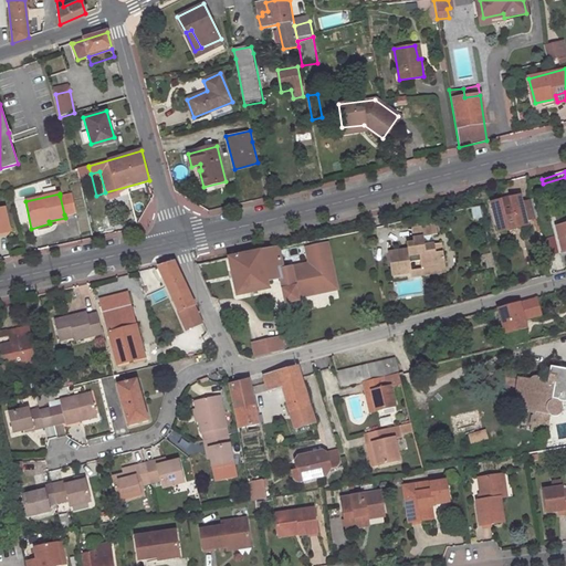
[(74,213),(69,194),(60,196),(64,215),(74,213)]
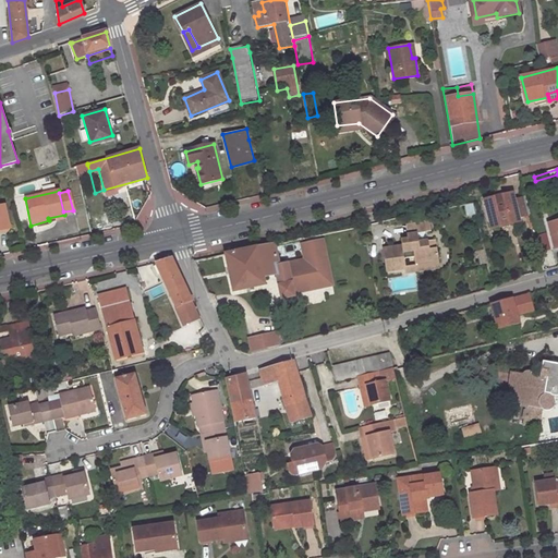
[(514,199),(512,193),(502,195),(504,197),(496,199),(495,197),(484,199),(492,228),(520,221),(519,218),(530,215),(525,197),(514,199)]
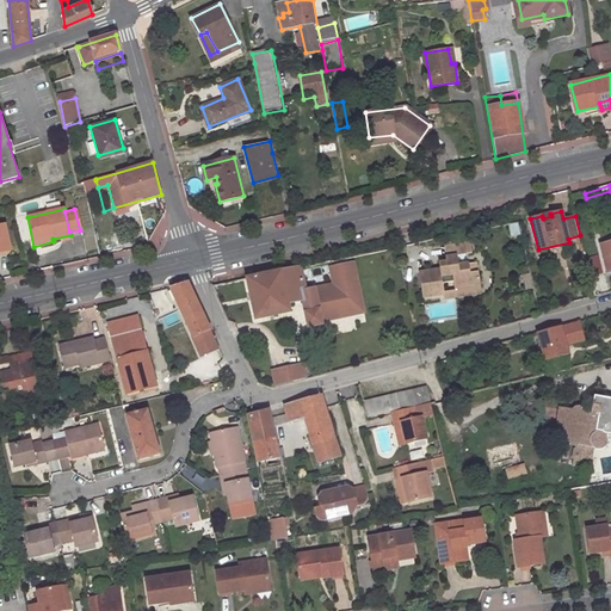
[(0,253),(10,251),(4,227),(0,227),(0,253)]
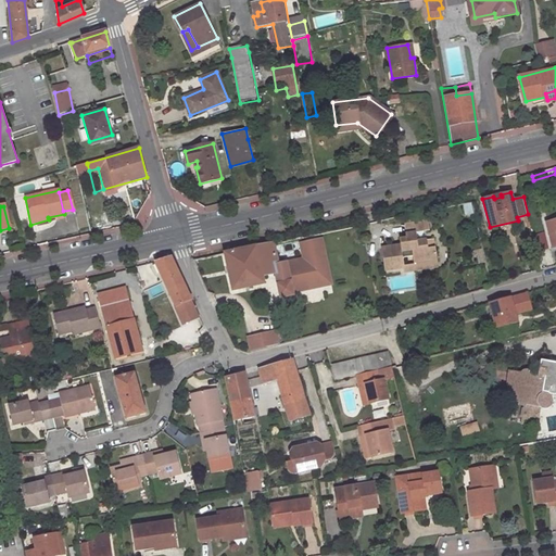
[(555,218),(545,222),(551,247),(555,245),(555,218)]
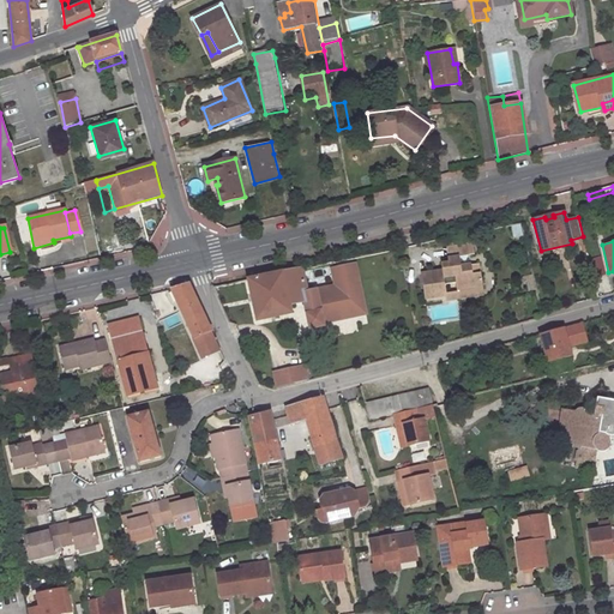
[(471,245),(445,250),(447,265),(440,266),(440,272),(421,276),(425,298),(434,296),(434,299),(446,298),(446,295),(447,294),(446,287),(457,284),(458,293),(483,289),(481,274),(480,274),(473,275),(471,265),(459,268),(458,258),(474,256),(471,245)]
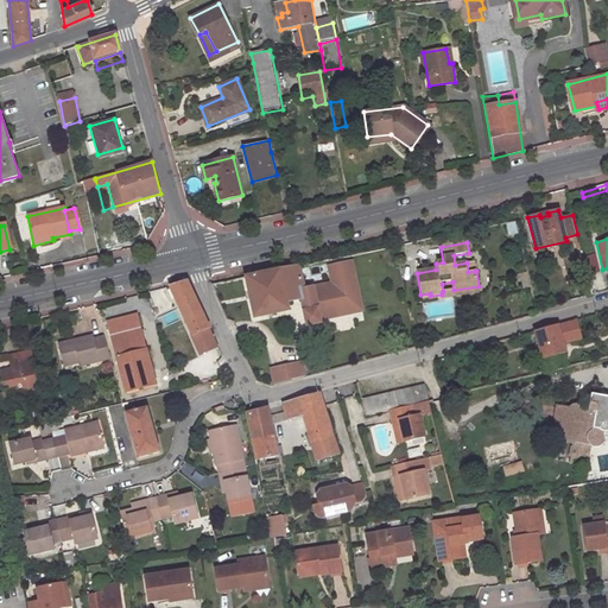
[(582,257),(593,254),(590,246),(580,248),(582,257)]
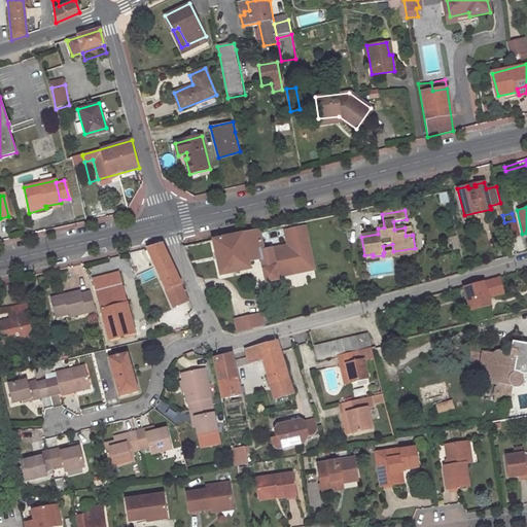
[(514,220),(504,222),(508,240),(519,238),(515,220),(514,220)]
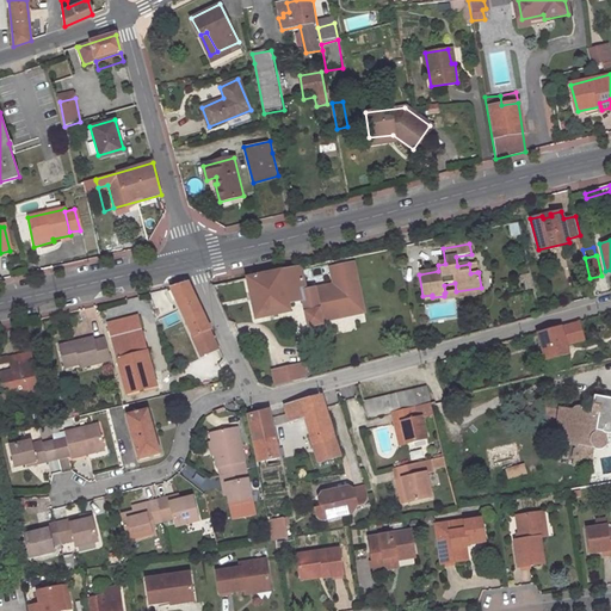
[(301,267),(247,279),(255,320),(290,312),(289,303),(303,301),(315,297),(319,310),(306,313),(309,327),(322,323),(321,321),(364,312),(353,263),(331,267),(334,284),(306,291),(302,276),(301,267)]
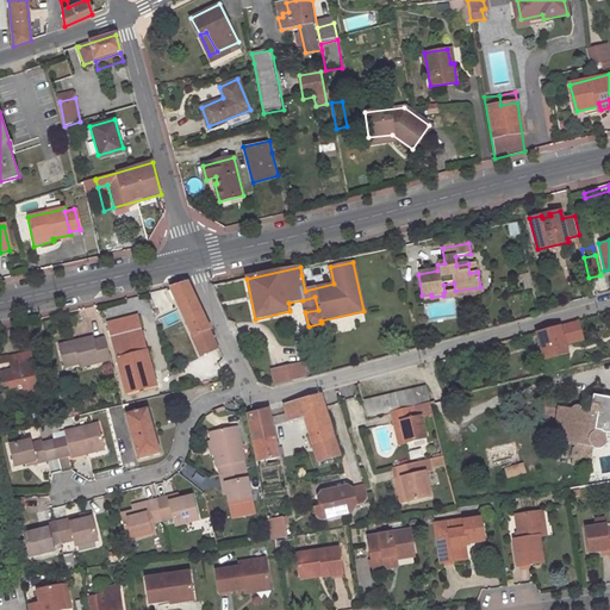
[(190,284),(172,288),(198,346),(213,338),(190,284)]
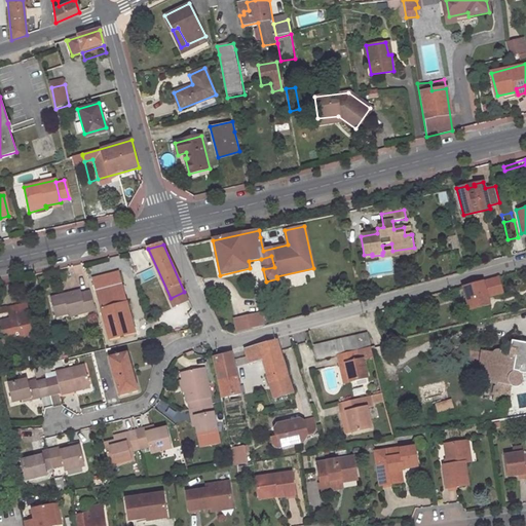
[(382,253),(382,255),(383,258),(415,253),(414,248),(392,251),(383,252),(382,253)]
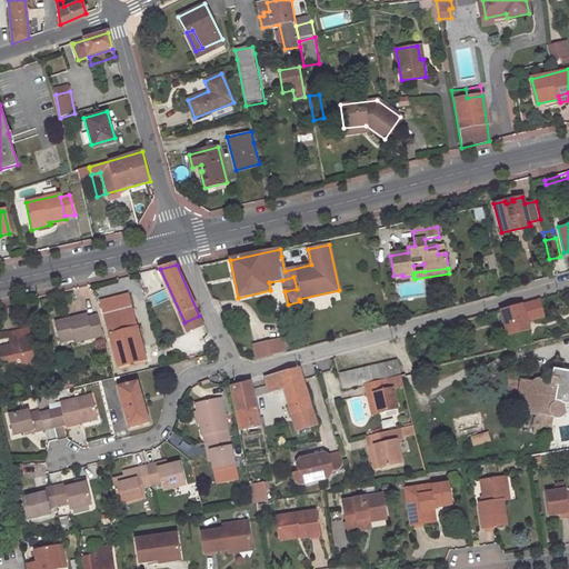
[(293,277),(282,280),(285,291),(297,289),(293,277)]
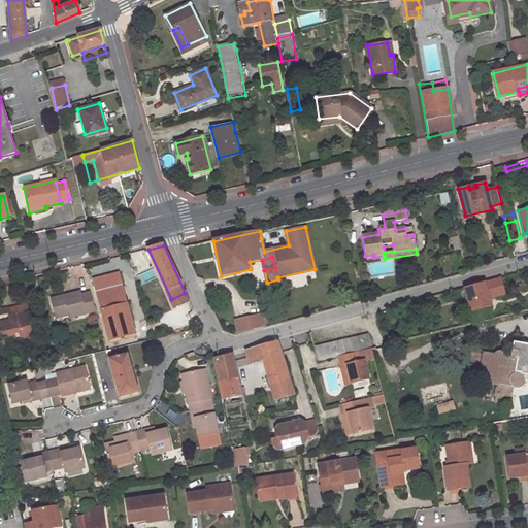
[(93,279),(97,293),(123,286),(120,272),(93,279)]
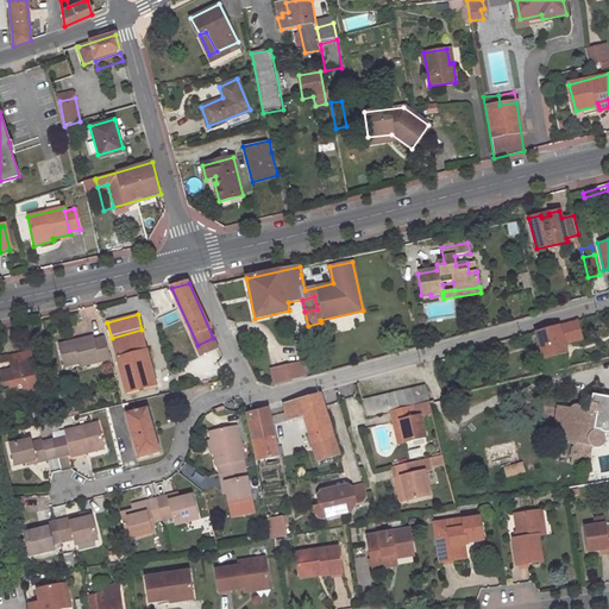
[(558,327),(563,345),(582,340),(577,322),(558,327)]
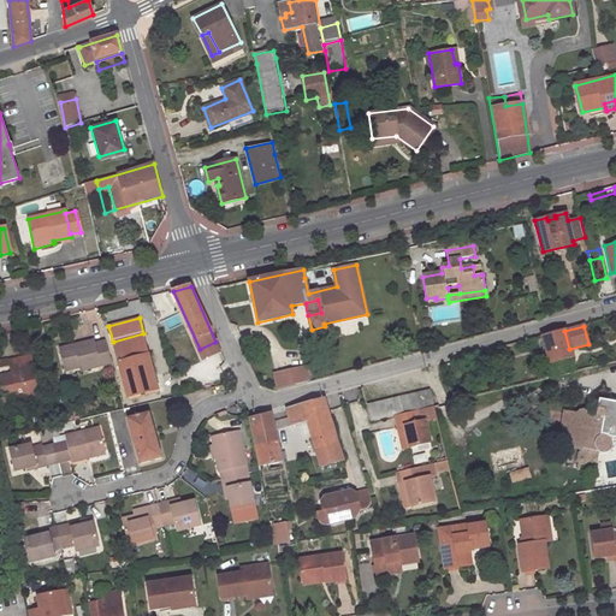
[(573,359),(569,349),(564,331),(540,337),(548,365),(573,359)]
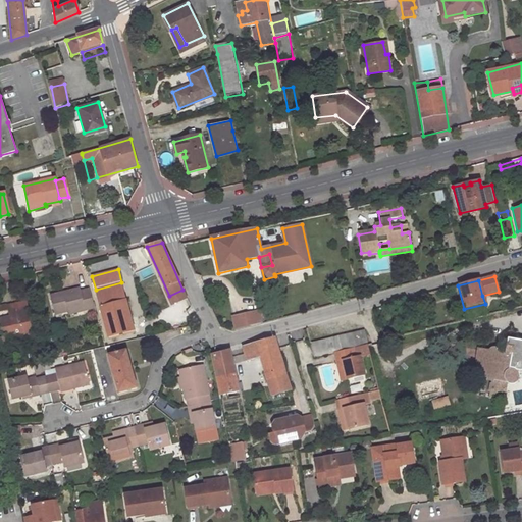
[(121,282),(96,290),(107,335),(133,329),(121,282)]
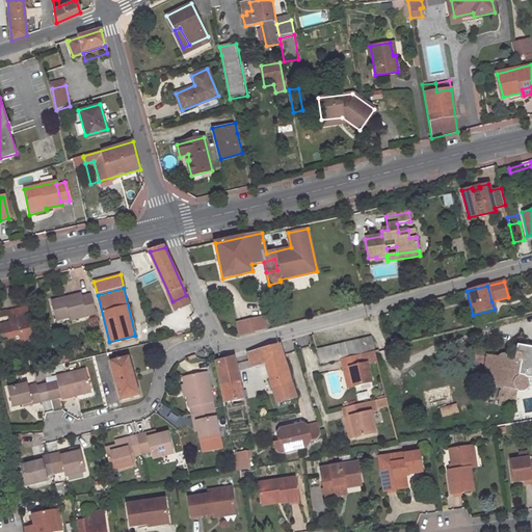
[(80,294),(52,300),(56,319),(69,316),(84,313),(85,316),(96,314),(91,294),(81,296),(80,294)]
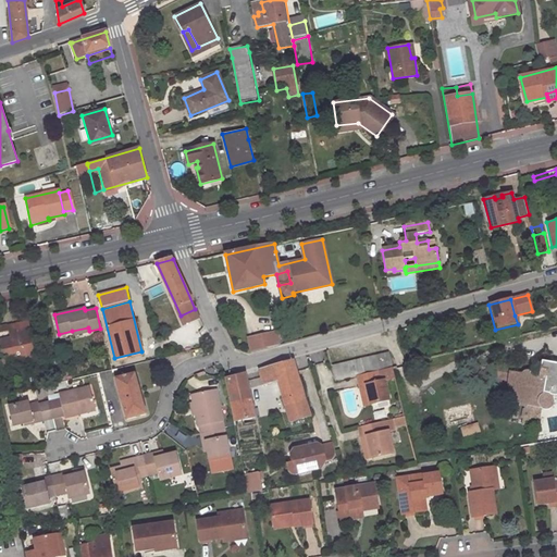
[(195,309),(181,316),(185,325),(199,319),(195,309)]
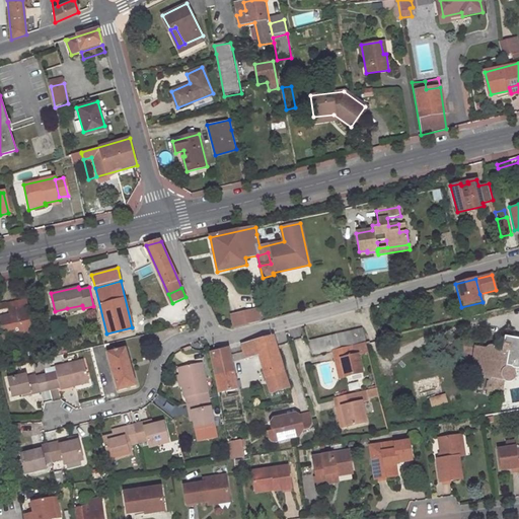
[(13,307),(0,309),(0,342),(1,349),(33,342),(25,301),(12,303),(13,307)]
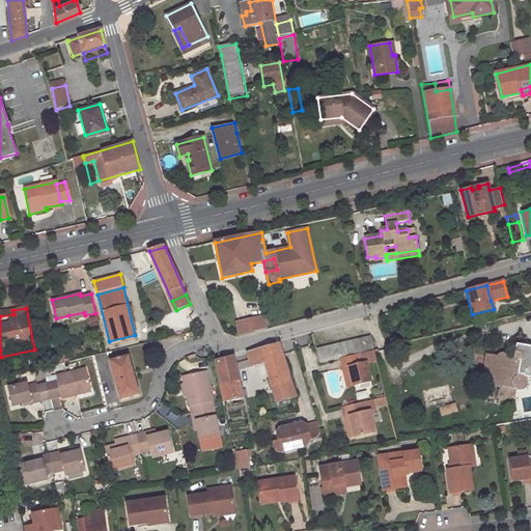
[(261,317),(251,319),(251,320),(255,333),(264,330),(261,317)]
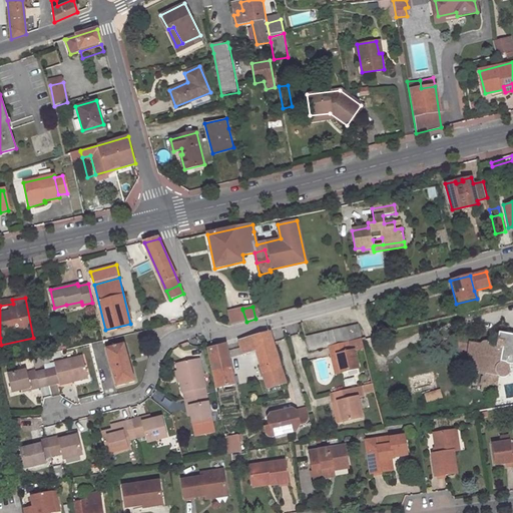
[(228,314),(231,326),(246,322),(242,310),(228,314)]
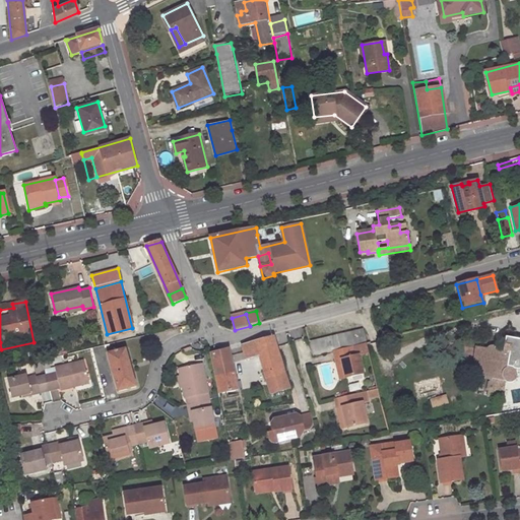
[(363,329),(311,341),(314,354),(334,349),(366,342),(363,329)]
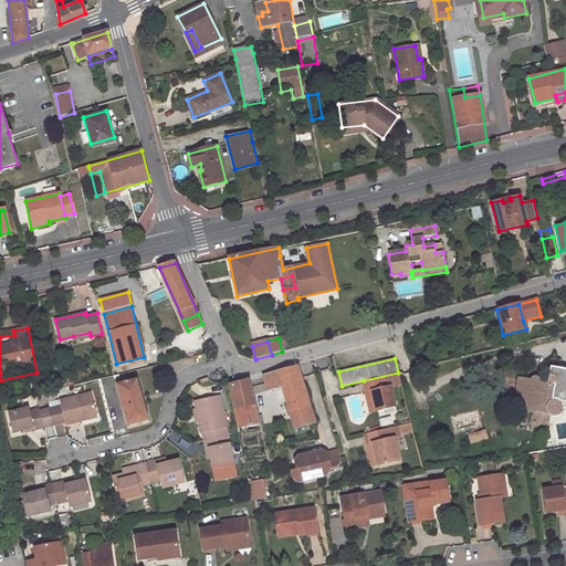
[(281,387),(284,398),(305,391),(297,367),(276,373),(281,387)]
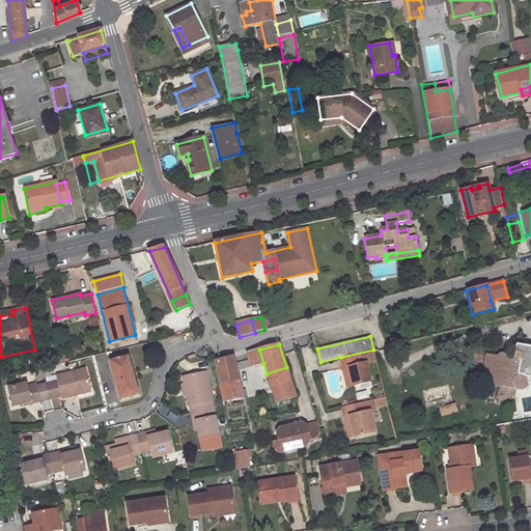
[(530,346),(518,344),(514,360),(521,361),(519,375),(522,374),(525,375),(527,378),(530,378),(530,346)]
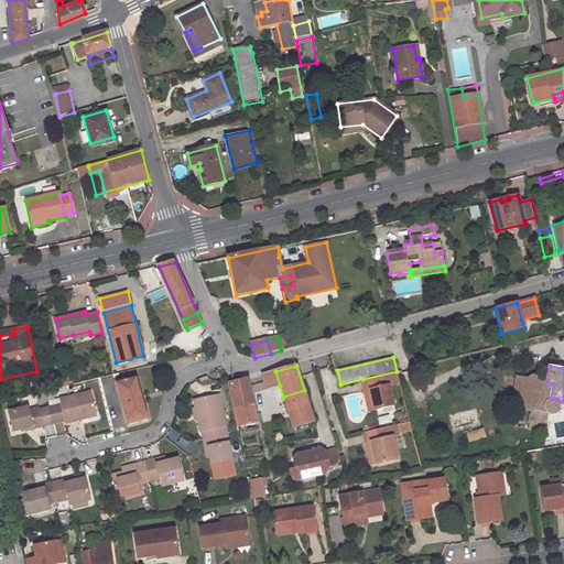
[(275,371),(262,375),(267,390),(280,386),(275,371)]
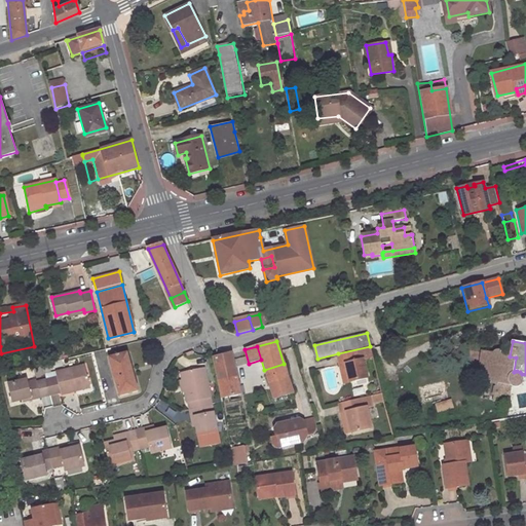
[(344,372),(346,382),(351,381),(369,377),(364,359),(373,357),(370,346),(338,353),(340,365),(343,364),(345,372),(344,372)]
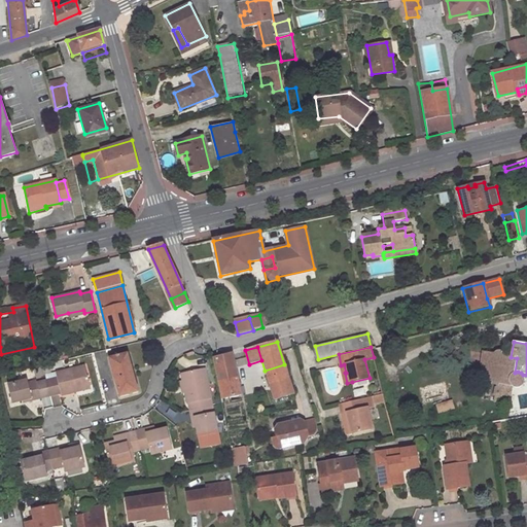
[(517,358),(511,357),(505,356),(503,354),(500,352),(498,352),(496,353),(493,354),(481,353),(481,361),(481,366),(482,374),(483,376),(487,381),(490,384),(493,386),(495,387),(499,389),(500,385),(512,386),(510,383),(508,380),(510,376),(512,375),(515,373),(517,358)]
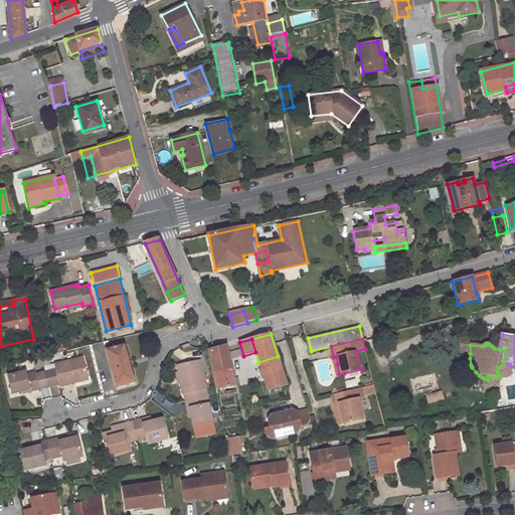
[(125,345),(106,350),(116,388),(135,384),(125,345)]
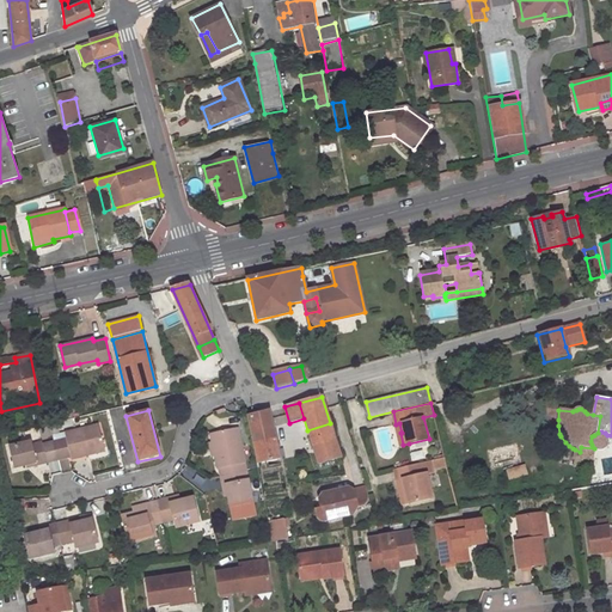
[(269,411),(248,416),(257,463),(279,459),(269,411)]
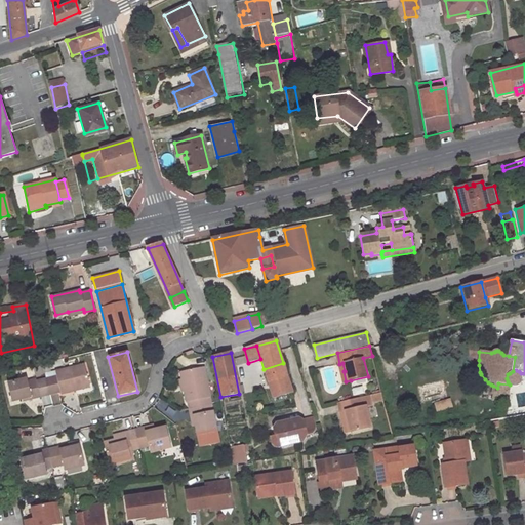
[(283,363),(264,369),(273,398),(291,393),(283,363)]
